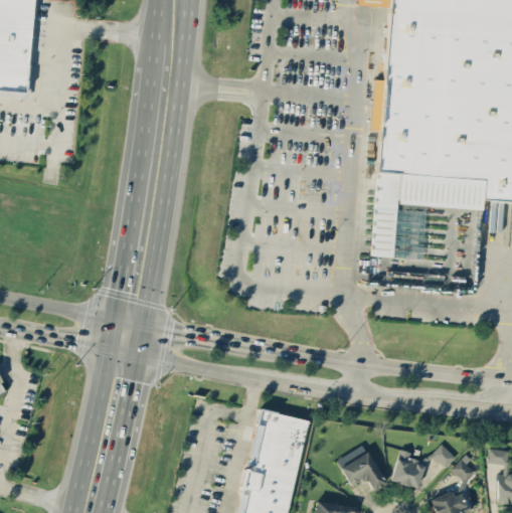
[(0,0),(0,96),(30,98),(33,65),(29,65),(34,0),(0,0)]
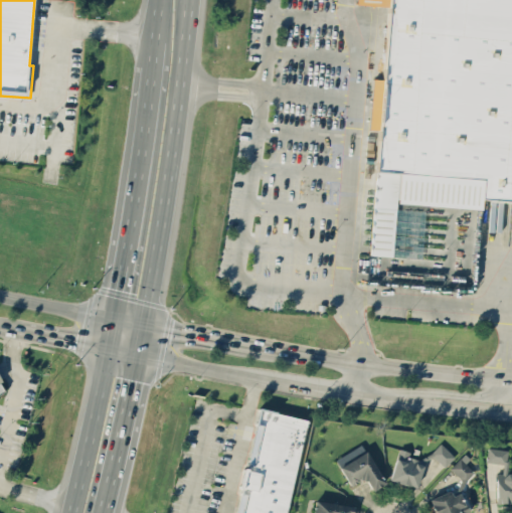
[(511,0),(359,0),(359,5),(390,7),(386,81),(381,81),(372,253),(395,254),(398,204),(483,209),(483,199),(511,200),(511,0)]
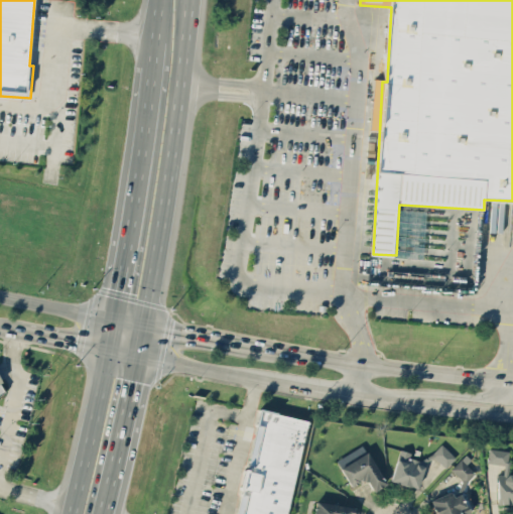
[(287,513),(310,422),(263,410),(238,513),(287,513)]
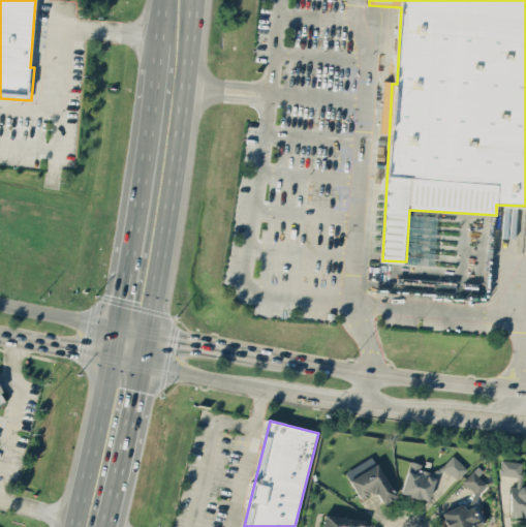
[(347,472),(362,501),(378,493),(384,505),(398,498),(376,458),(347,472)]
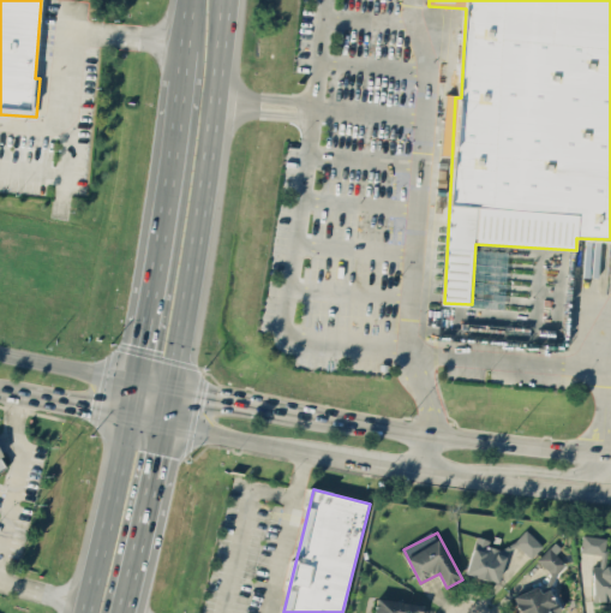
[(492,542),(479,537),(468,576),(501,584),(509,553),(491,547),(492,542)]
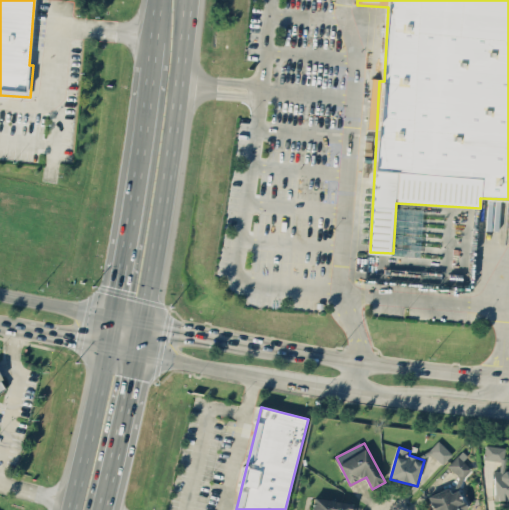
[(508,471),(507,447),(487,448),(487,462),(502,461),(503,472),(495,472),(496,501),(508,500),(508,471)]
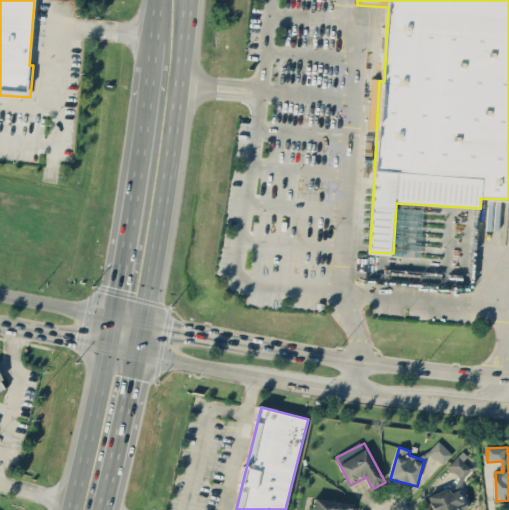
[(450,467),(465,480),(474,470),(459,457),(450,467)]
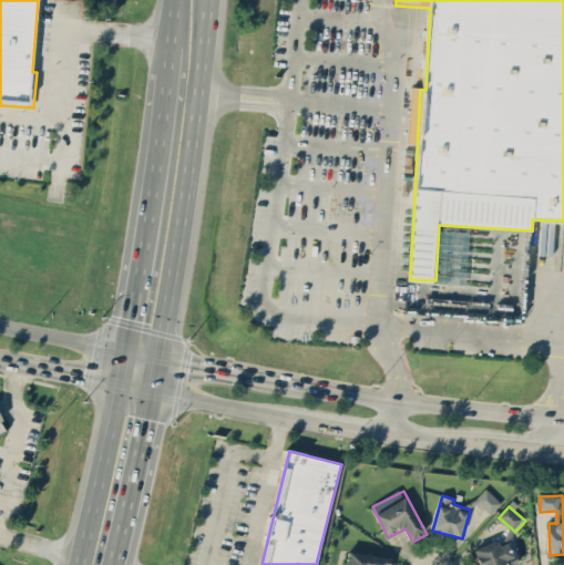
[(500,547),(499,544),(478,548),(481,564),(516,564),(512,544),(500,547)]
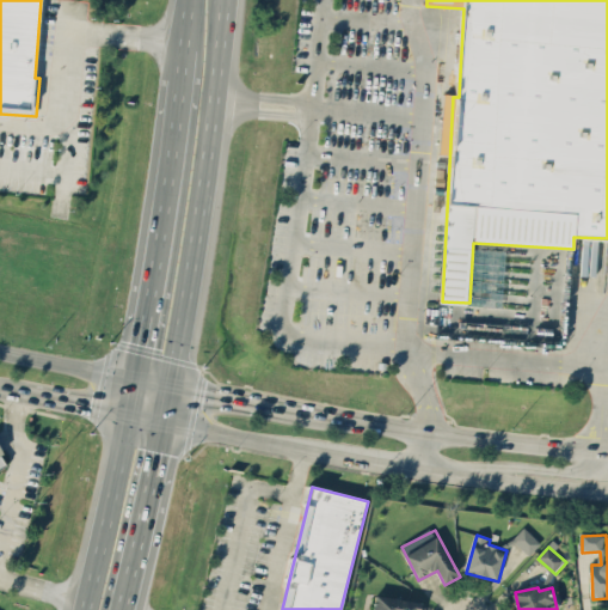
[(422,609),(423,603),(376,598),(374,609),(422,609)]
